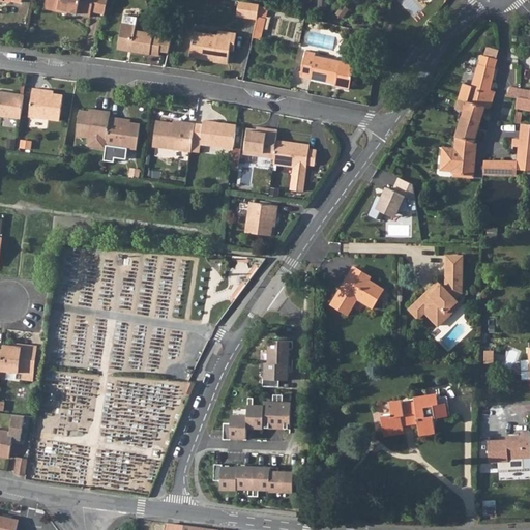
[(47,0),(46,6),(90,18),(91,11),(94,0),(47,0)]
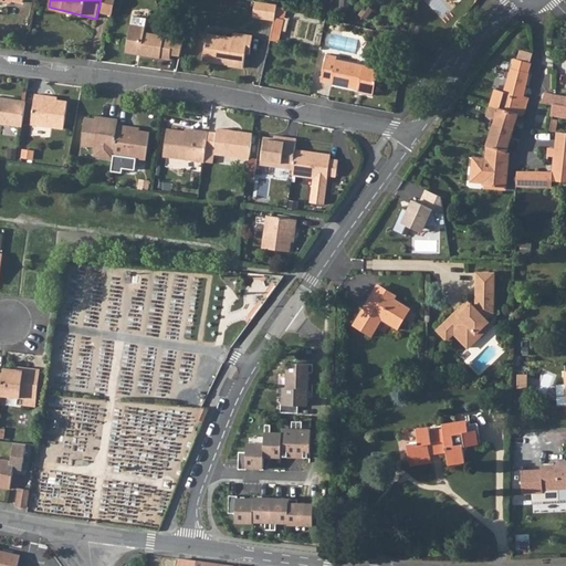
[(101,0),(97,12),(112,16),(115,0),(101,0)]
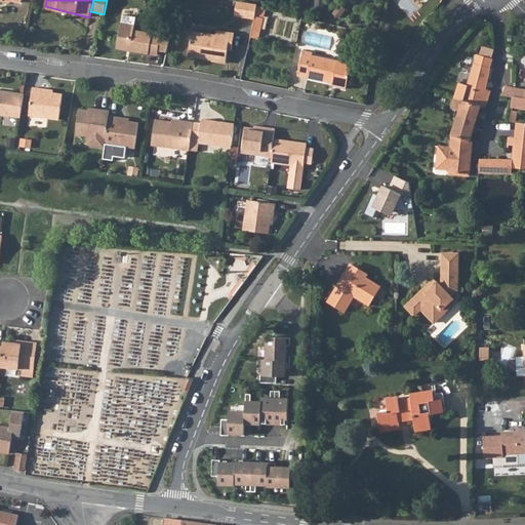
[(258,4),(238,1),(234,16),(254,19),(255,16),(258,4)]
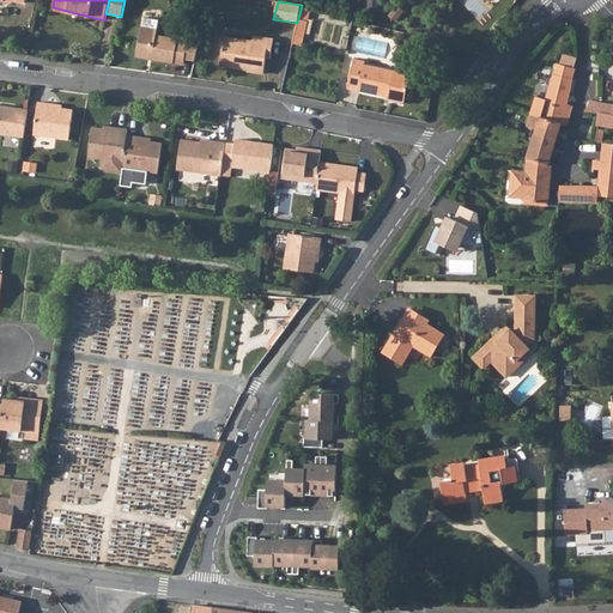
[(159,19),(144,17),(143,26),(158,30),(159,19)]
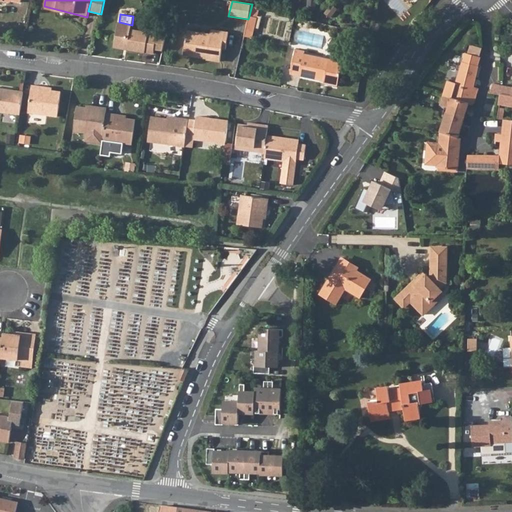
[(248,19),(244,36),(250,37),(254,17),(249,16),(248,19)]
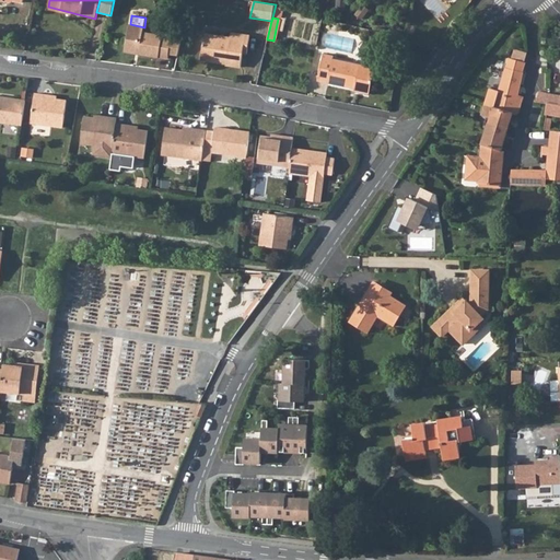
[(143,32),(144,27),(130,24),(129,24),(125,48),(147,53),(147,55),(159,57),(168,58),(168,54),(178,56),(184,34),(163,31),(162,35),(143,32)]
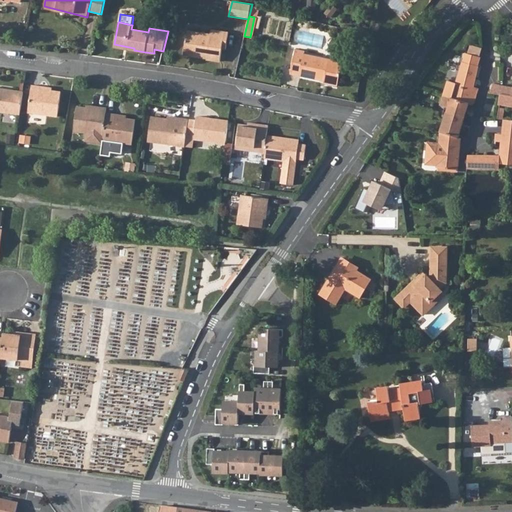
[(222,49),(226,50),(228,33),(211,30),(210,35),(187,31),(184,53),(196,55),(196,57),(207,59),(206,60),(220,62),(222,49)]
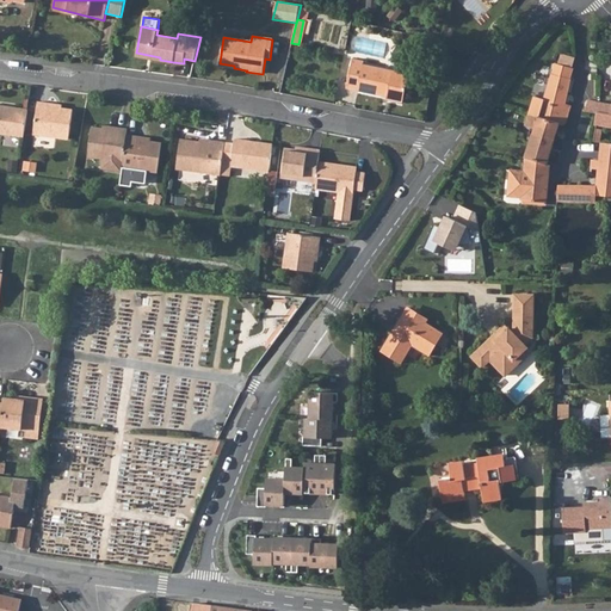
[(364,61),(352,59),(346,88),(387,96),(386,99),(402,103),(409,74),(363,65),(364,61)]
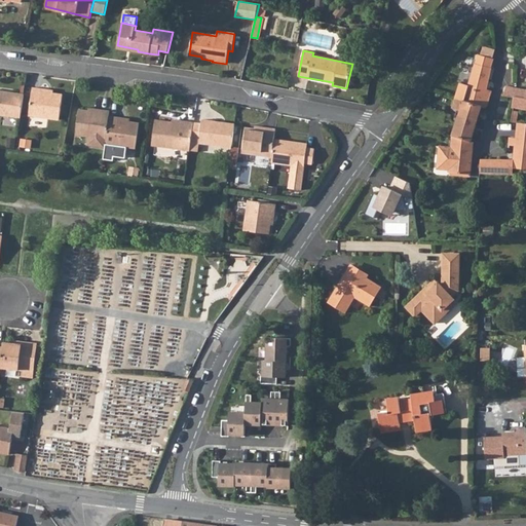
[(458,115),(477,121),(482,107),(484,108),(487,106),(492,90),(487,88),(491,68),(494,59),(478,54),(475,63),(468,85),(459,83),(452,108),(457,110),(455,114),(454,118),(457,120),(458,115)]
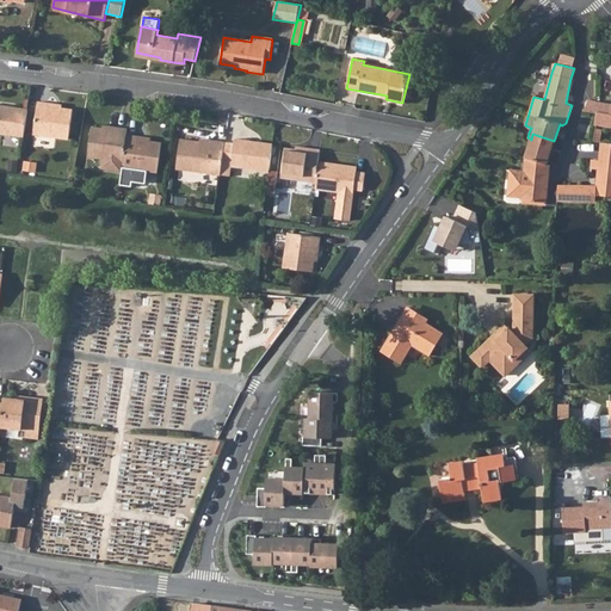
[(596,112),(597,102),(587,100),(584,109),(596,112)]
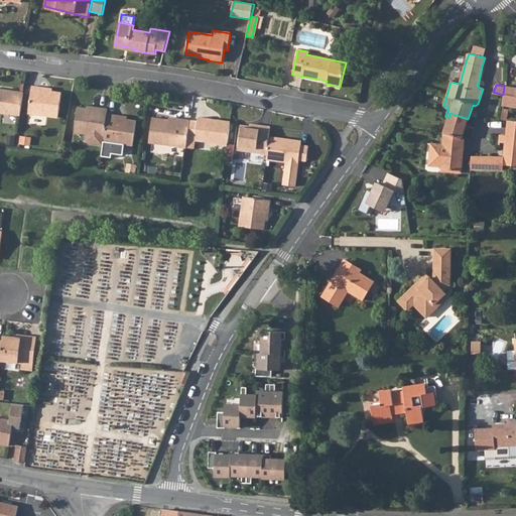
[(58,117),(61,93),(52,91),(39,90),(40,87),(32,86),(28,113),(58,117)]
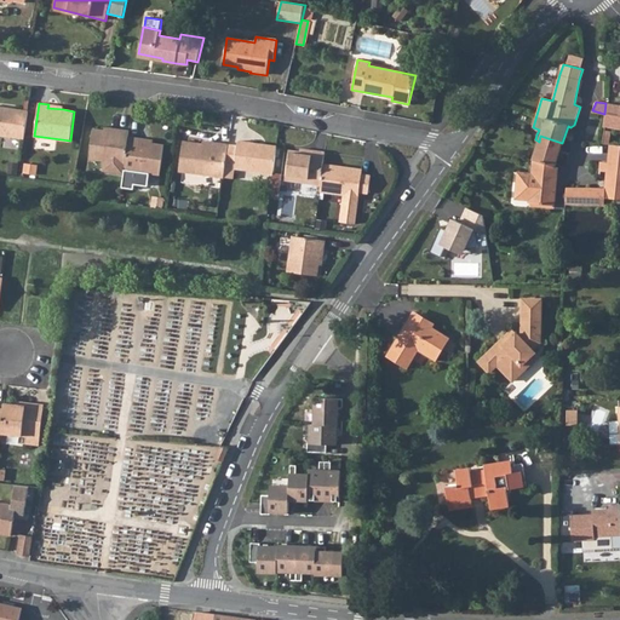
[(619,105),(606,103),(604,114),(603,125),(619,127),(619,105)]
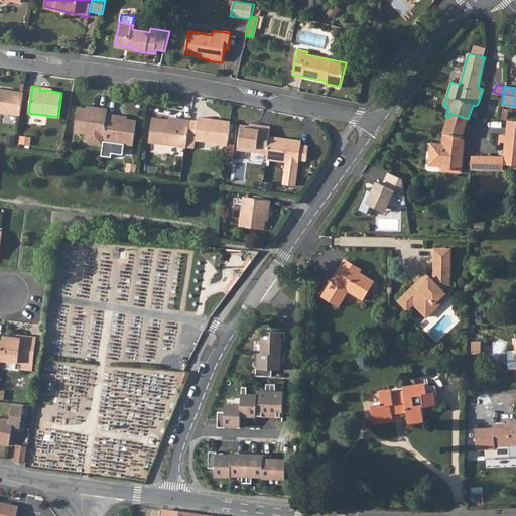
[(0,89),(0,112),(20,115),(23,96),(9,94),(10,91),(0,89)]
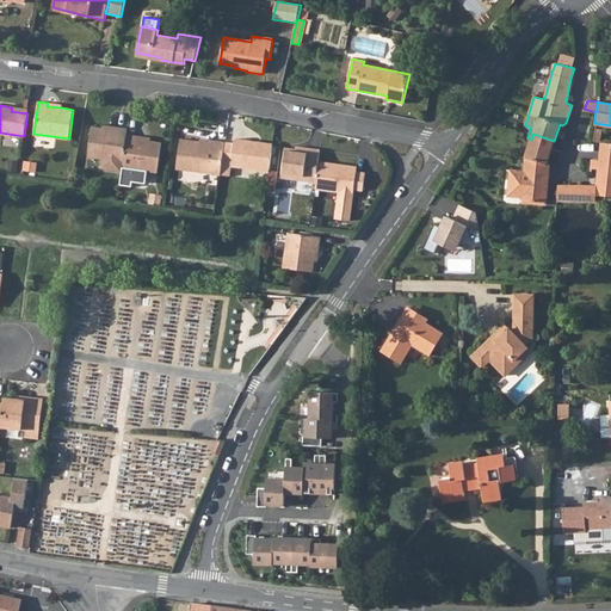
[(118,130),(103,128),(92,127),(88,156),(103,159),(102,168),(122,171),(123,167),(127,135),(128,129),(118,128),(118,130)]
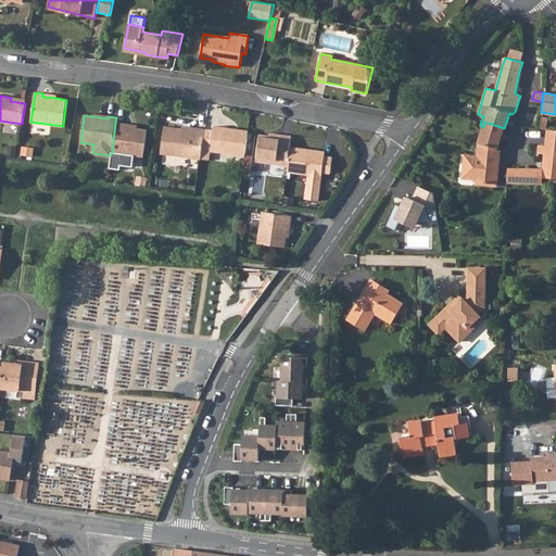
[(478,143),(497,149),(504,128),(484,122),(483,127),(478,143)]
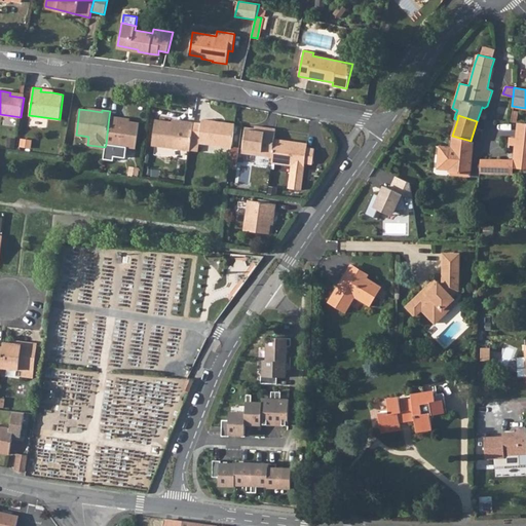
[(136,148),(140,122),(130,121),(117,119),(117,117),(109,116),(106,144),(136,148)]
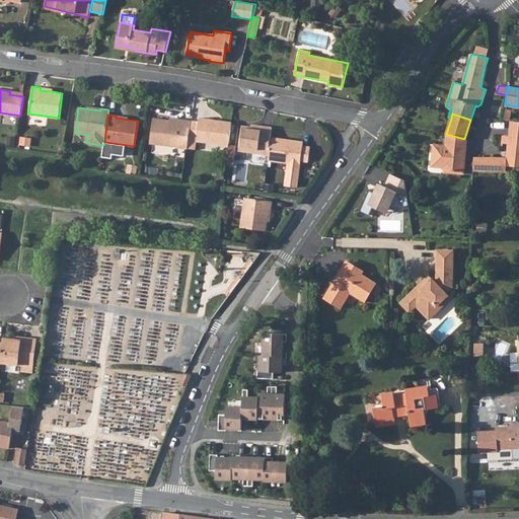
[(231,126),(218,124),(218,121),(200,118),(199,122),(192,121),(188,148),(196,149),(197,141),(229,146),(231,126)]
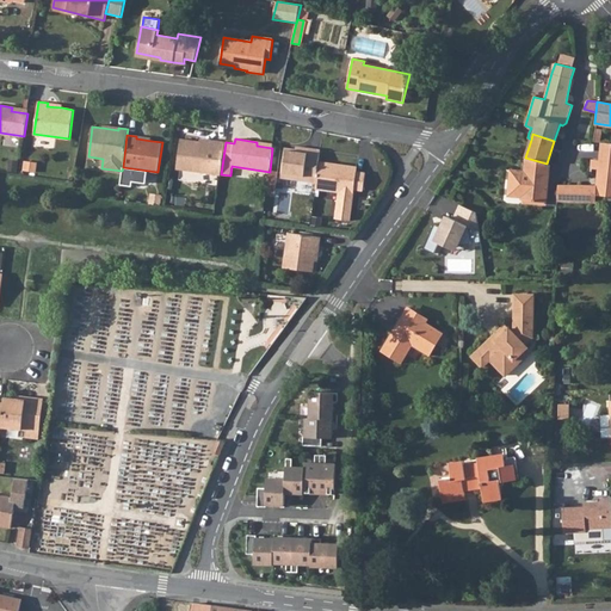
[(209,143),(201,142),(181,140),(177,168),(221,176),(221,174),(226,142),(210,140),(209,143)]
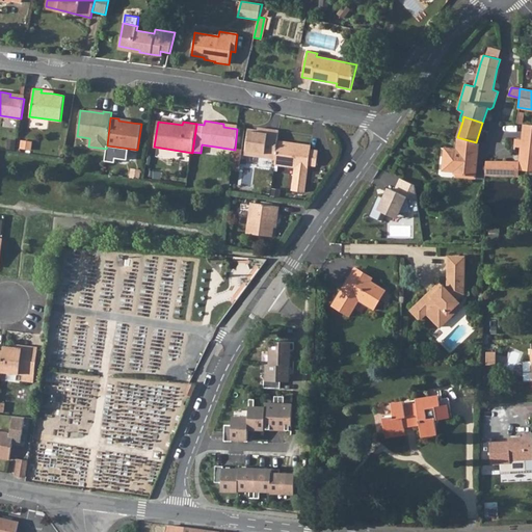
[(531,125),(523,125),(521,139),(521,147),(531,148),(531,125)]
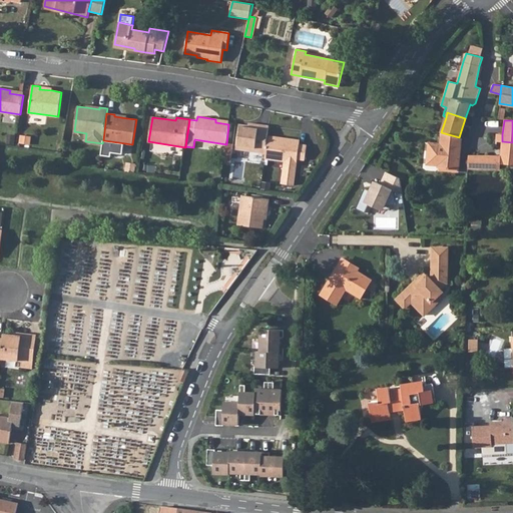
[(248,125),(238,124),(235,148),(266,153),(267,139),(268,135),(269,125),(262,124),(261,127),(248,125)]
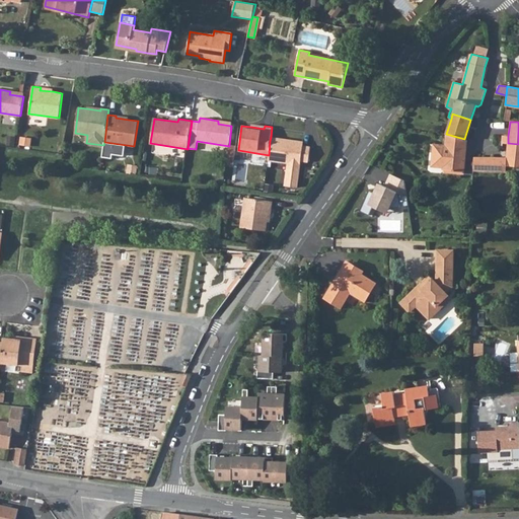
[(466,140),(464,139),(446,134),(445,146),(435,145),(435,151),(433,151),(431,166),(443,167),(443,170),(463,172),(466,140)]
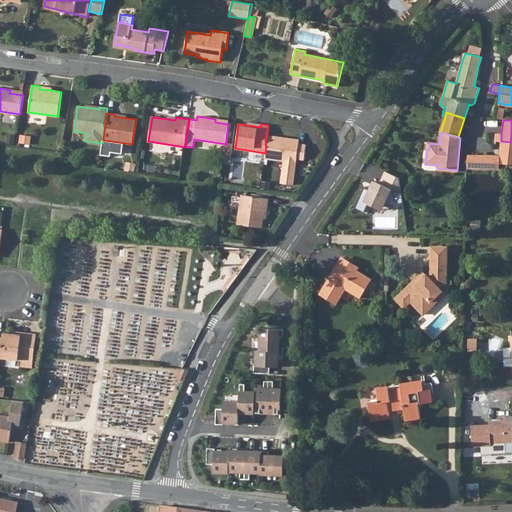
[(511,142),(501,141),(501,134),(495,134),(494,141),(500,142),(499,156),(499,164),(511,164),(511,142)]
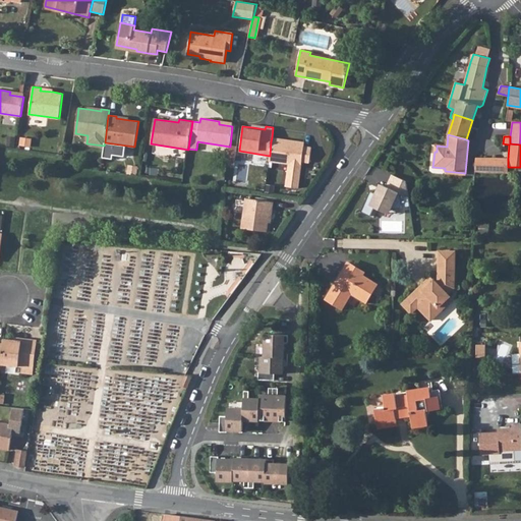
[(304,142),(286,139),(285,143),(271,141),(270,156),(269,161),(287,163),(284,186),(296,187),(298,186),(302,161),(309,163),(311,148),(304,147),(304,142)]
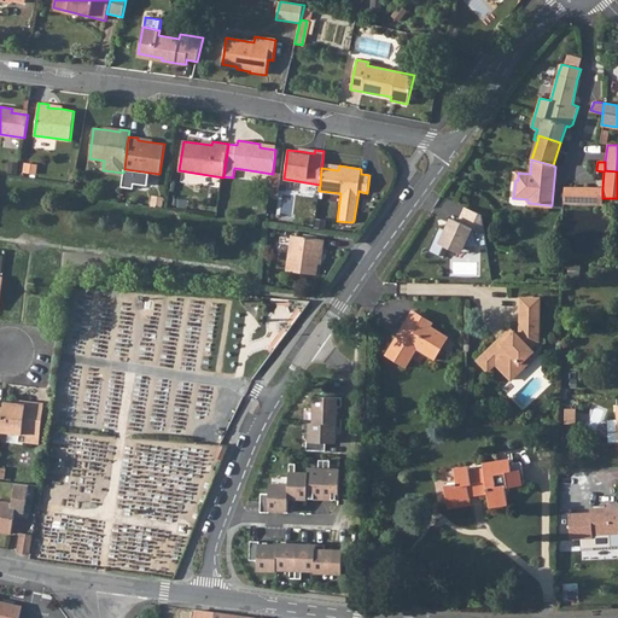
[(275,173),(272,197),(279,198),(283,174),(275,173)]
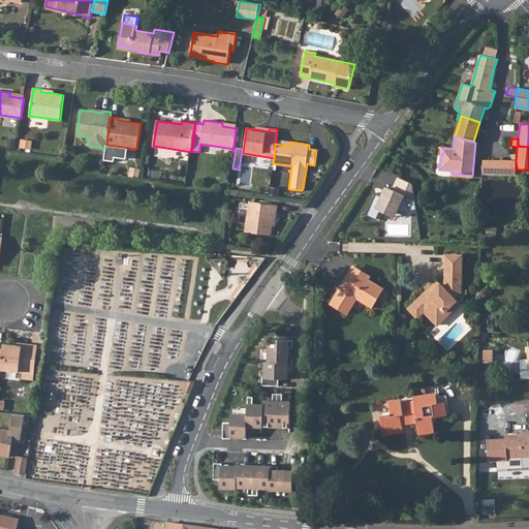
[(516,161),(483,160),(481,175),(494,176),(516,176),(516,169),(516,161)]
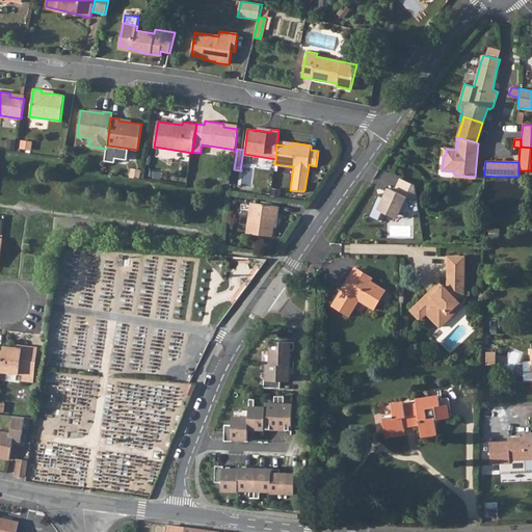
[(140,170),(131,169),(130,178),(139,179),(140,170)]
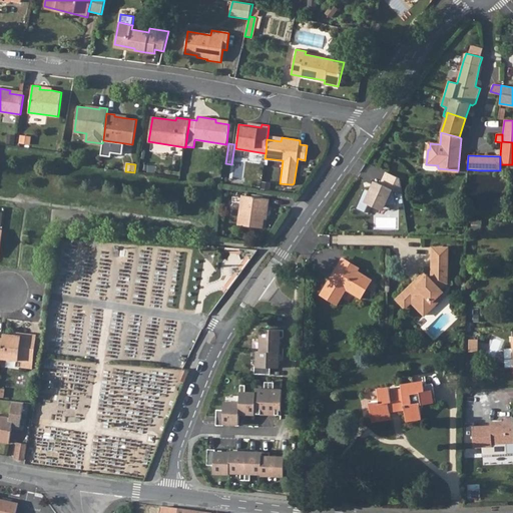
[(365,187),(355,208),(365,213),(369,203),(383,210),(385,206),(399,203),(397,200),(404,198),(400,178),(386,172),(381,184),(376,181),(372,190),(365,187)]
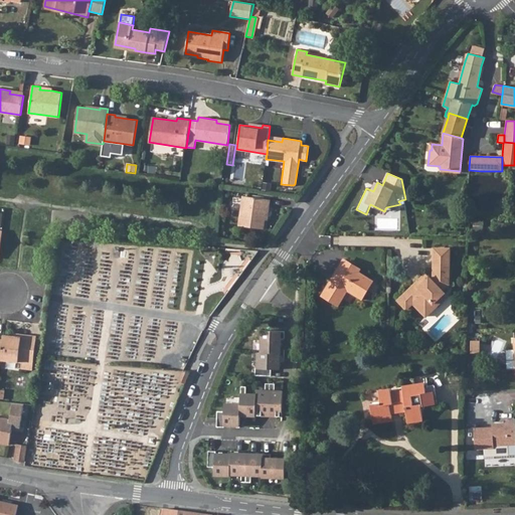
[(270,207),(271,199),(243,196),(239,225),(264,229),(266,220),(267,207),(270,207)]
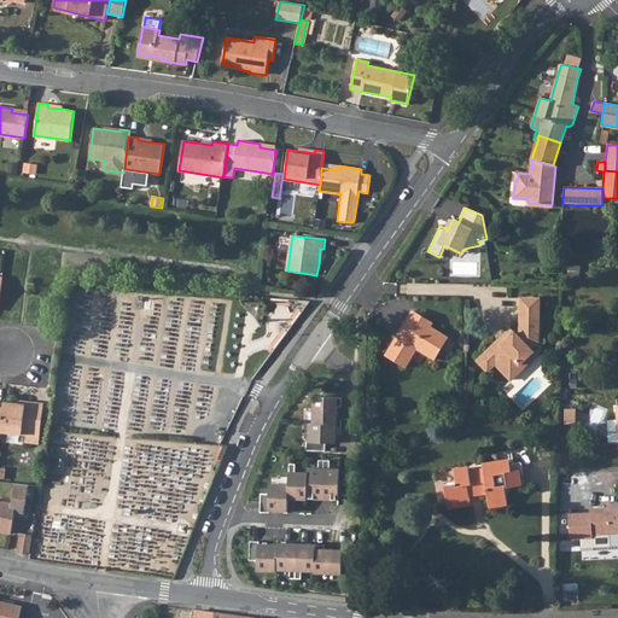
[(540,298),(522,297),(520,316),(528,316),(526,322),(520,322),(520,332),(518,334),(514,332),(502,344),(499,340),(478,360),(488,371),(496,363),(511,380),(524,367),(520,363),(534,351),(531,348),(540,340),(540,322),(536,322),(536,316),(540,316),(540,298)]
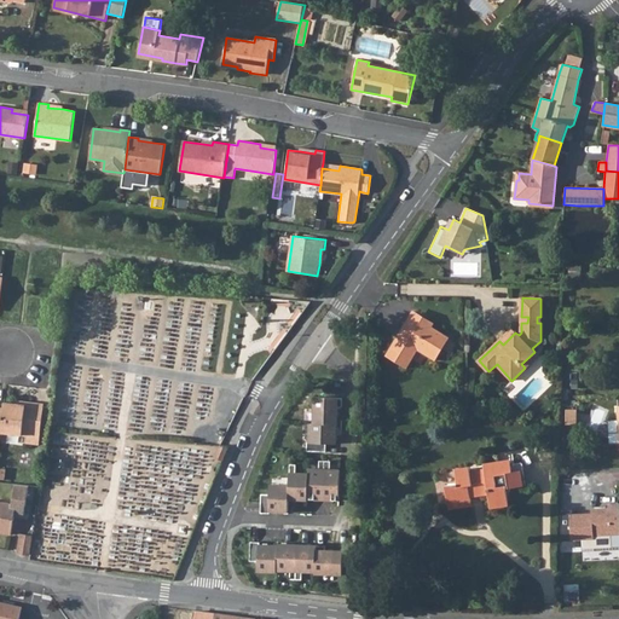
[(435,360),(450,337),(411,313),(410,316),(401,337),(398,335),(386,356),(408,369),(418,350),(435,360)]
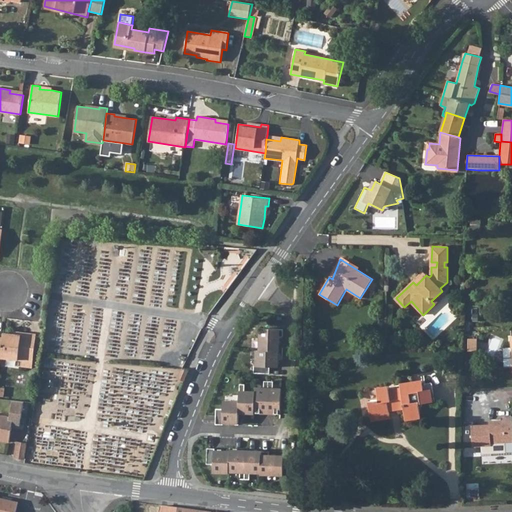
[(426,275),(424,272),(413,282),(416,285),(426,275)]
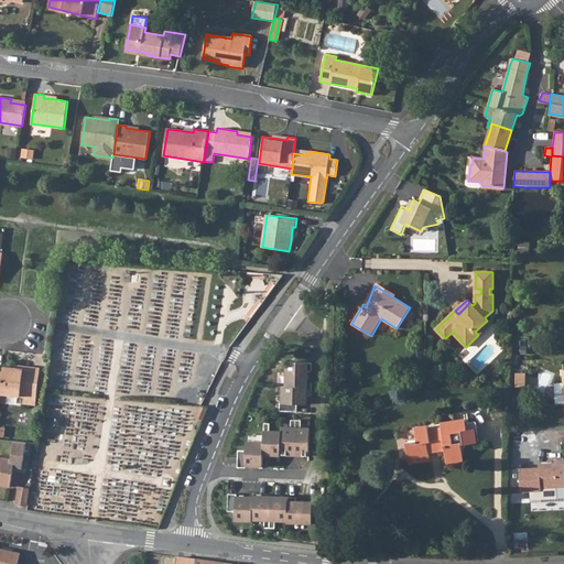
[(478,335),(490,324),(487,321),(475,332),(478,335)]
